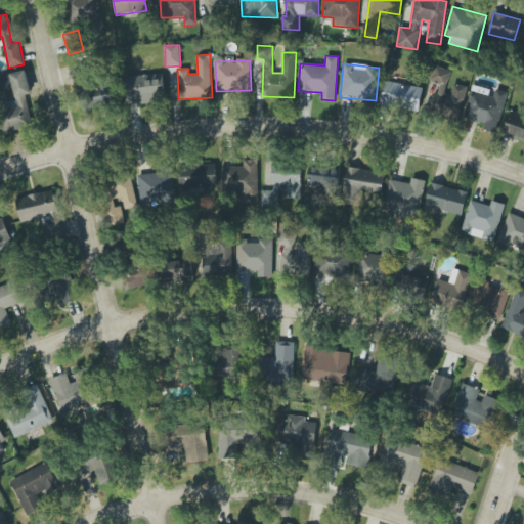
[(467,87),(453,83),(450,95),(444,93),(450,71),(434,67),(430,82),(438,84),(432,106),(460,115),(467,87)]
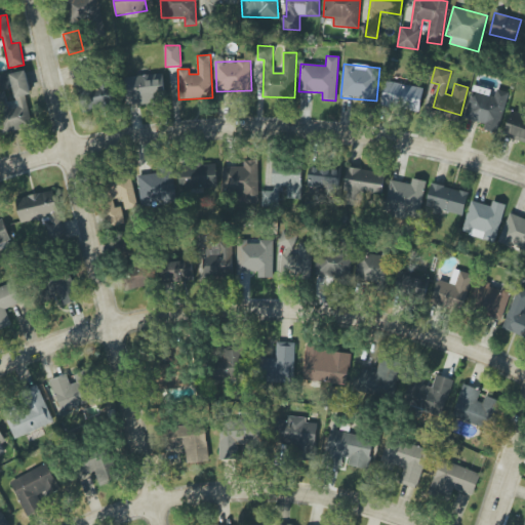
[(0,115),(4,133),(33,127),(26,96),(32,94),(26,70),(9,74),(15,101),(0,104),(0,115)]
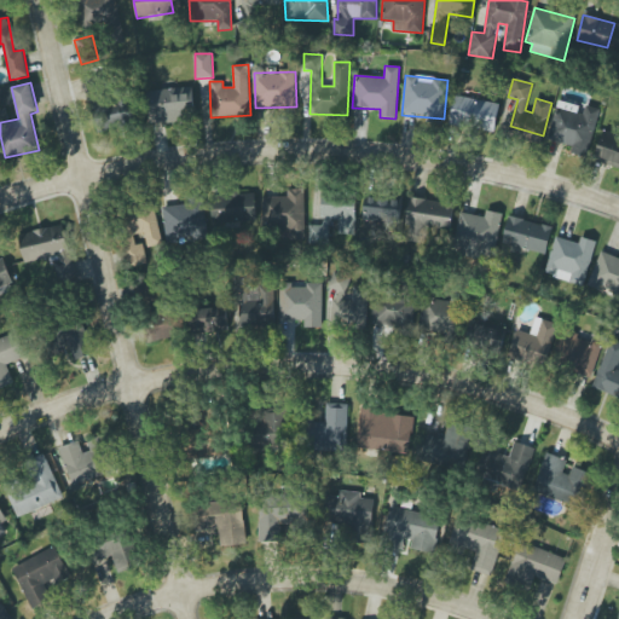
[(0,100),(1,106),(13,104),(11,88),(0,90),(0,100)]
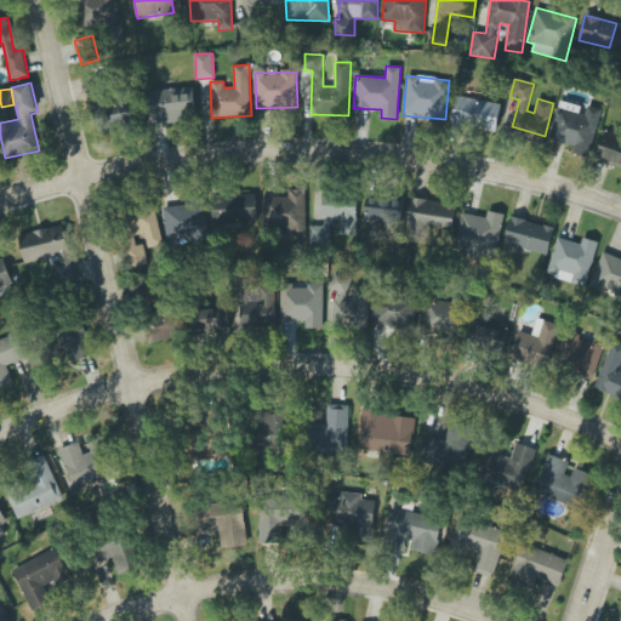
[(149,90),(149,123),(193,123),(193,89),(149,90)]
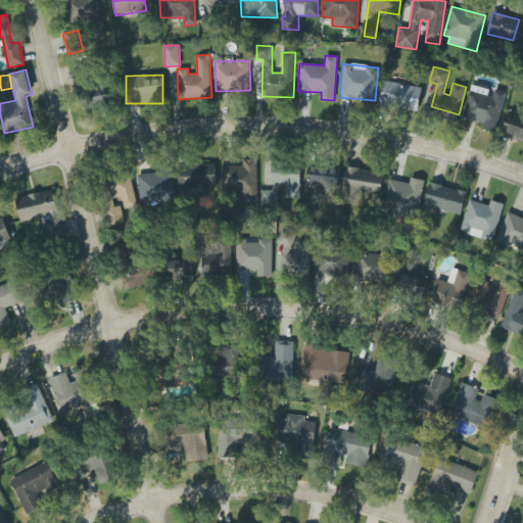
[(417,112),(422,88),(384,81),(379,105),(417,112)]
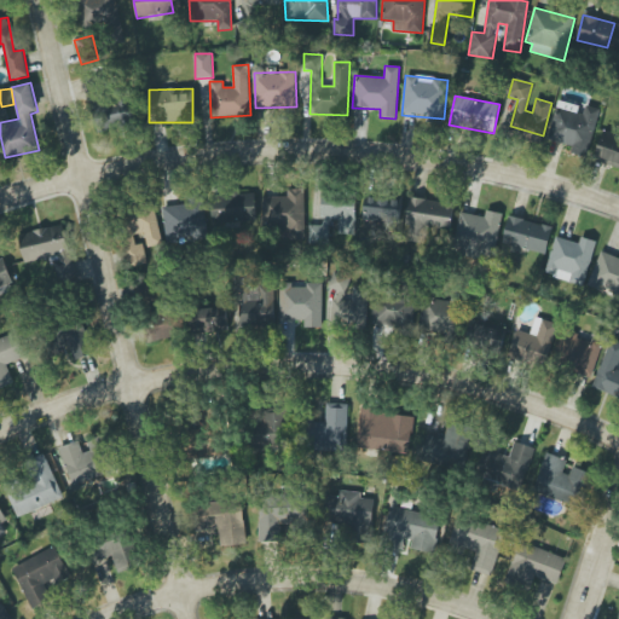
[(600,110),(583,104),(582,108),(559,100),(548,139),(572,146),(570,154),(586,158),(600,110)]
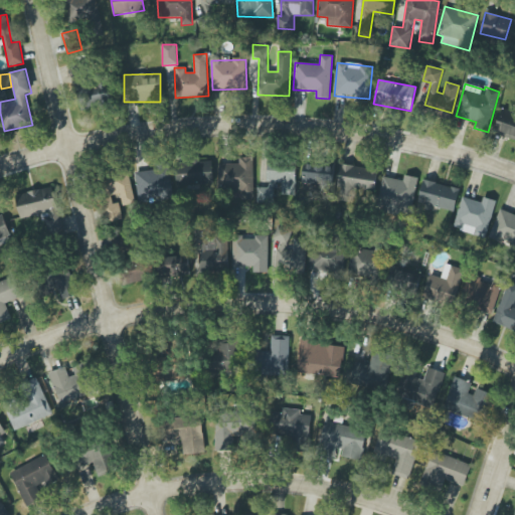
[(514,126),(513,126),(514,123),(506,119),(506,118),(499,115),(493,133),(514,141),(514,126)]
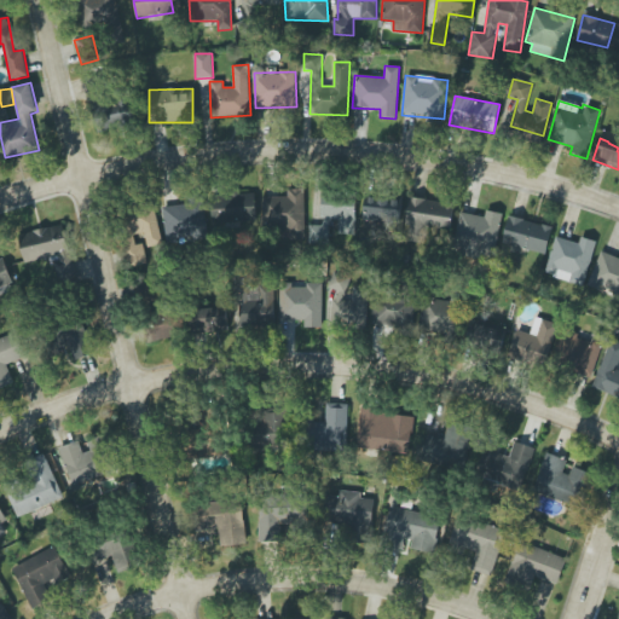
[(304,190),(288,190),(288,197),(264,197),(264,233),(305,233),(304,190)]
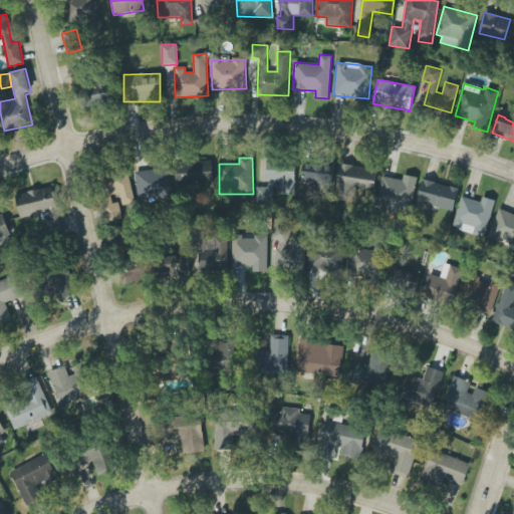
[(175,162),(176,185),(212,184),(212,161),(175,162)]
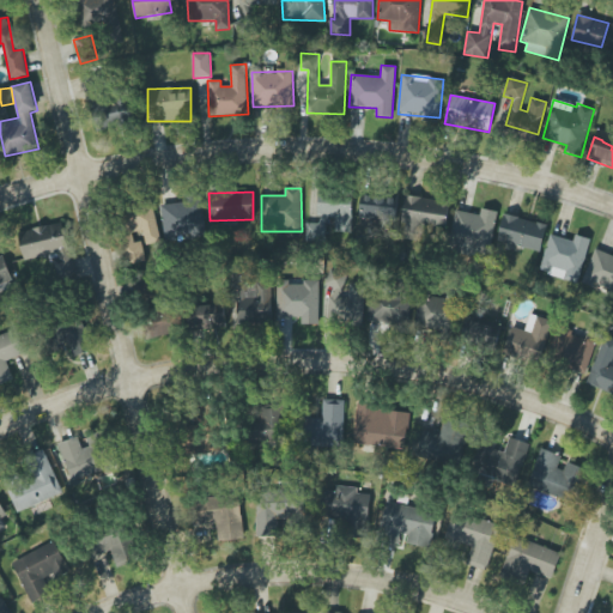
[(305,241),(326,242),(326,218),(335,218),(335,234),(351,234),(352,194),(319,193),(317,223),(307,223),(305,241)]
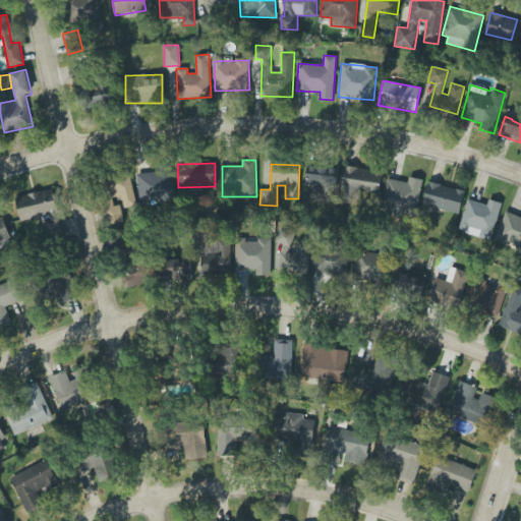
[(339,170),(308,165),(304,185),(336,191),(339,170)]
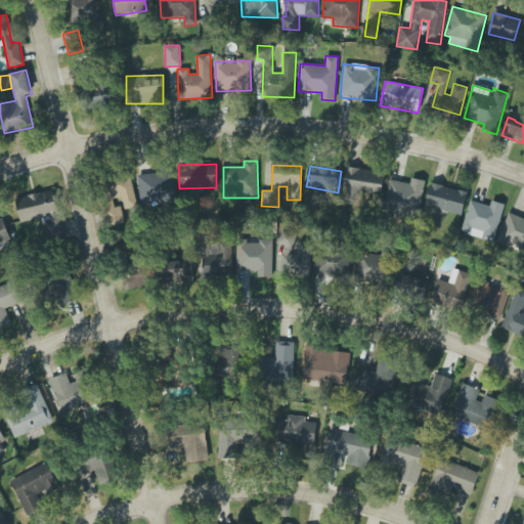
[(343,199),(360,201),(361,191),(382,193),(385,172),(346,168),(343,199)]
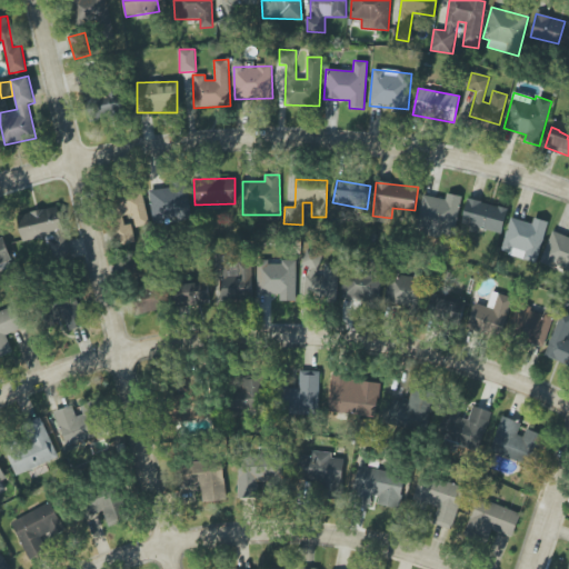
[(188,187),(150,189),(152,222),(189,220),(188,187)]
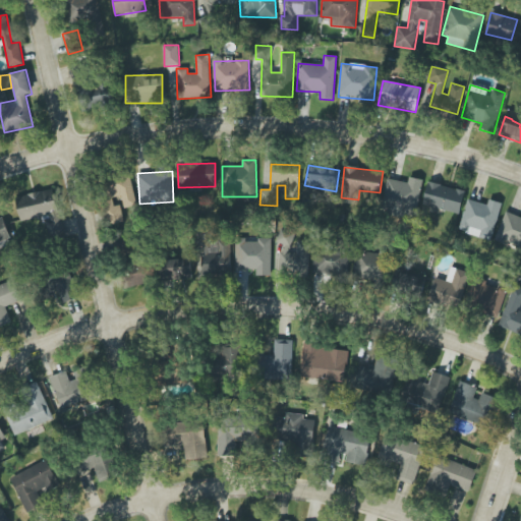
[(136,206),(129,173),(106,178),(111,200),(103,201),(107,225),(123,222),(120,206),(114,207),(112,197),(121,195),(123,209),(136,206)]
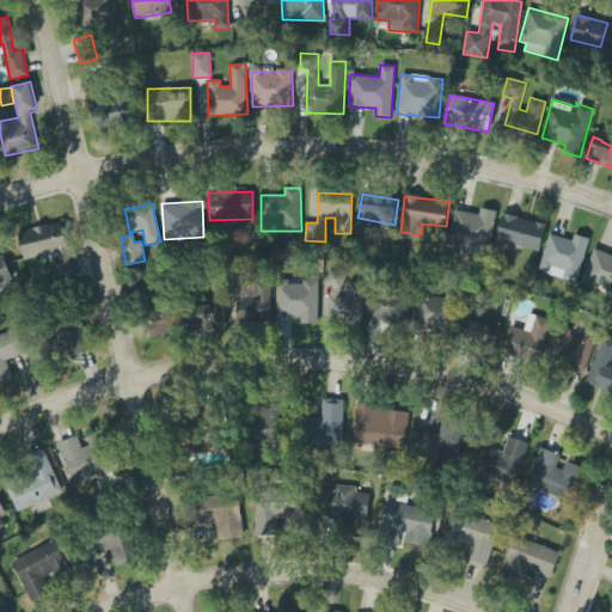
[(496,212),(481,208),(479,214),(456,209),(447,249),(470,254),(471,245),(489,249),(496,212)]
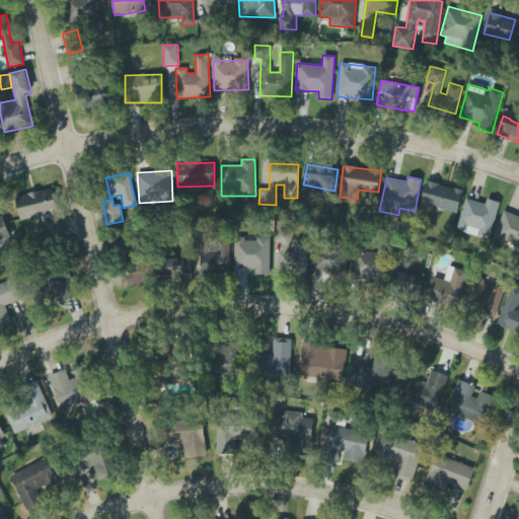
[(422,206),(458,213),(463,190),(426,181),(422,206)]
